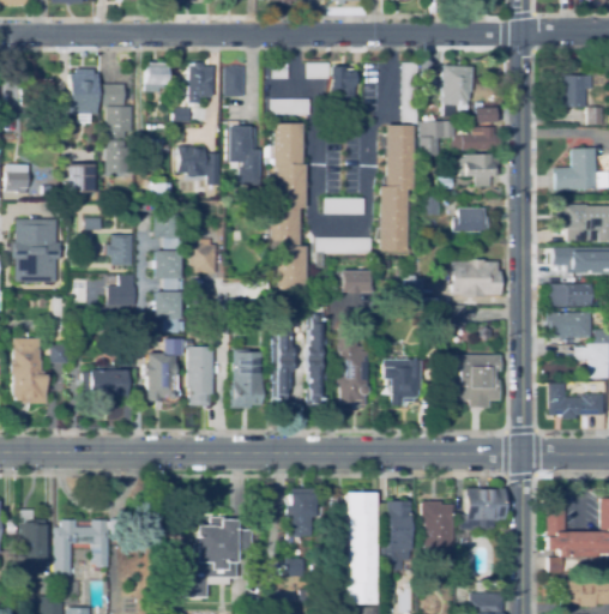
[(149,62),(168,62),(168,66),(169,66),(169,92),(146,92),(146,66),(149,66),(149,62)]
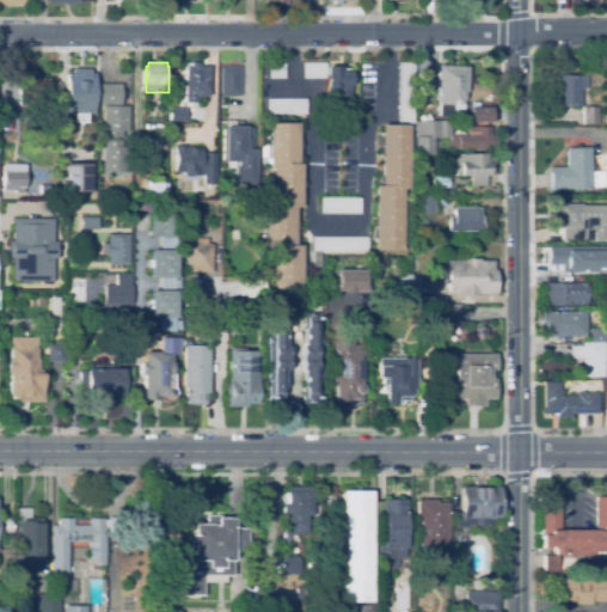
[(189,103),(189,66),(195,66),(195,62),(203,62),(203,67),(214,67),(213,97),(202,97),(202,103),(189,103)]
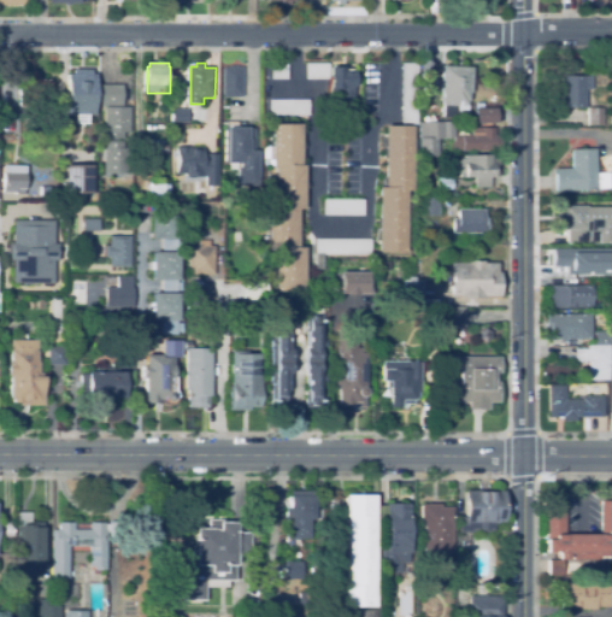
[(275,80),(275,63),(292,64),(292,80),(275,80)]
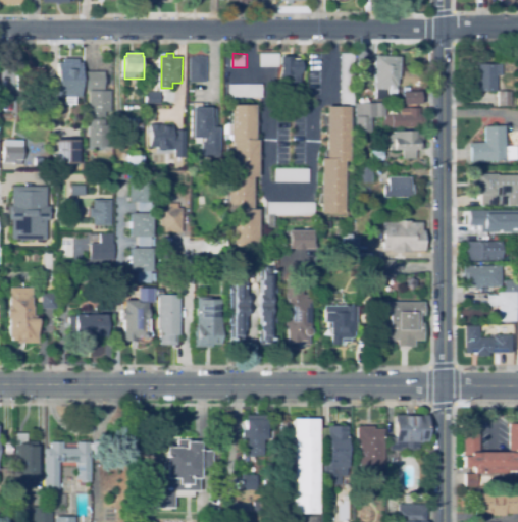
[(262,67),(262,53),(277,53),(278,67),(262,67)]
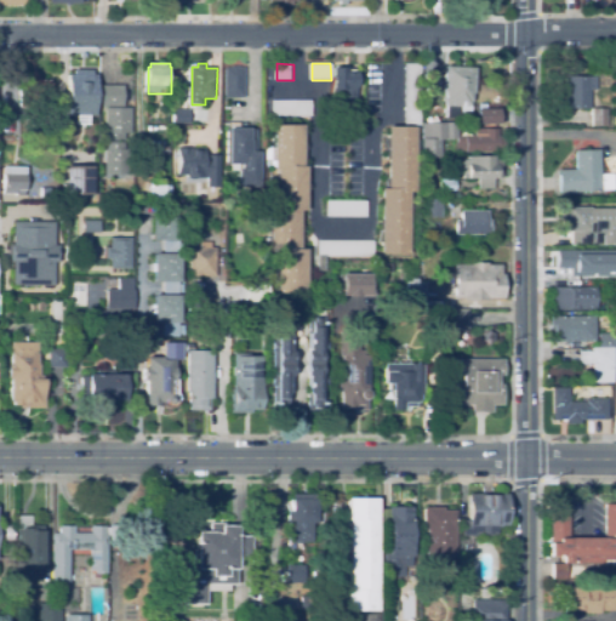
[(425,63),(425,126),(409,126),(409,63),(425,63)]
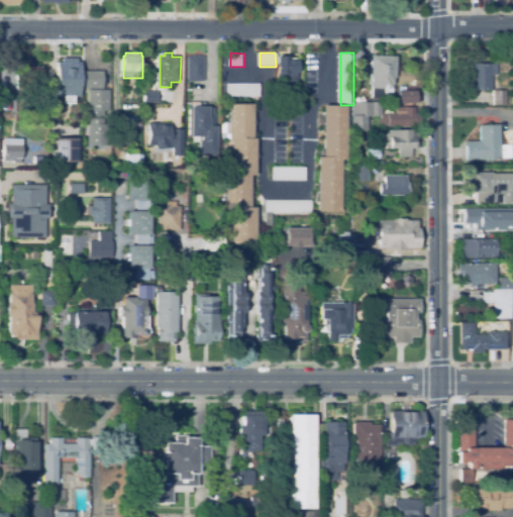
[(190,81),(190,57),(195,57),(195,56),(202,56),(202,57),(207,57),(207,81),(190,81)]
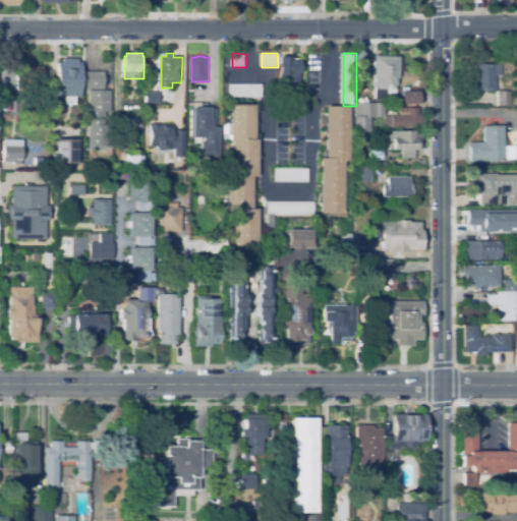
[(376,77),(377,56),(402,57),(401,85),(398,85),(398,90),(395,90),(394,96),(389,96),(389,90),(379,89),(379,84),(377,84),(378,77),(376,77)]
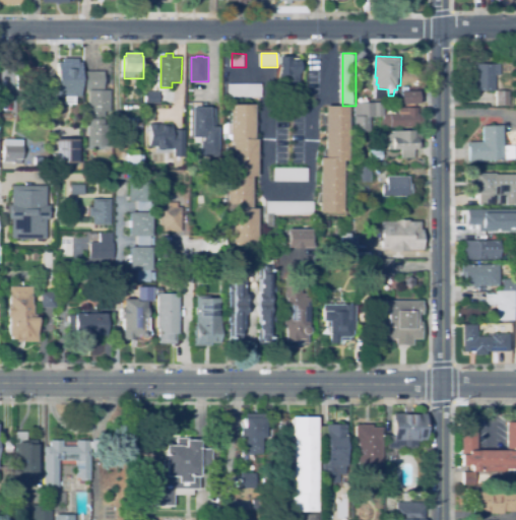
[(281,74),(281,57),(293,57),(293,58),(301,58),(301,60),(302,60),(302,73),(302,84),(286,84),(286,74),(281,74)]
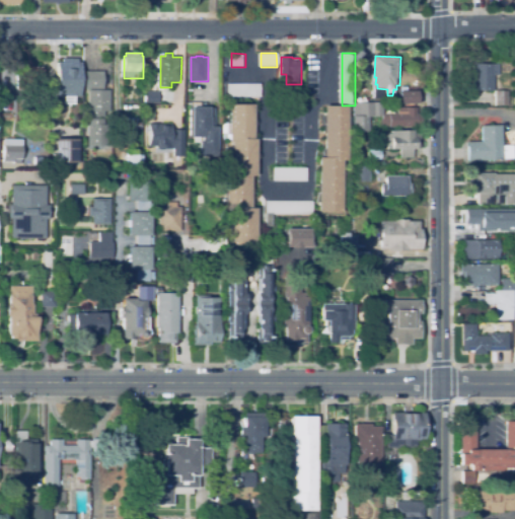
[(60,81),(61,63),(62,63),(62,60),(72,60),(72,63),(84,63),(84,85),(76,85),(76,91),(67,91),(67,81),(60,81)]
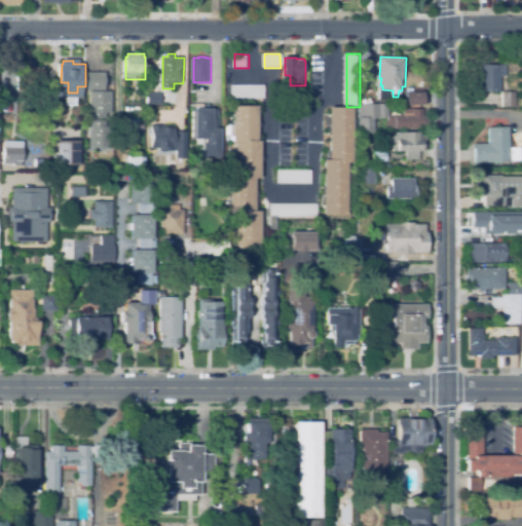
[(30,90),(22,90),(22,84),(21,84),(21,77),(24,77),(24,69),(29,69),(29,67),(31,67),(31,64),(36,64),(36,67),(37,67),(37,68),(47,68),(47,77),(49,77),(49,84),(31,84),(31,89),(30,90)]
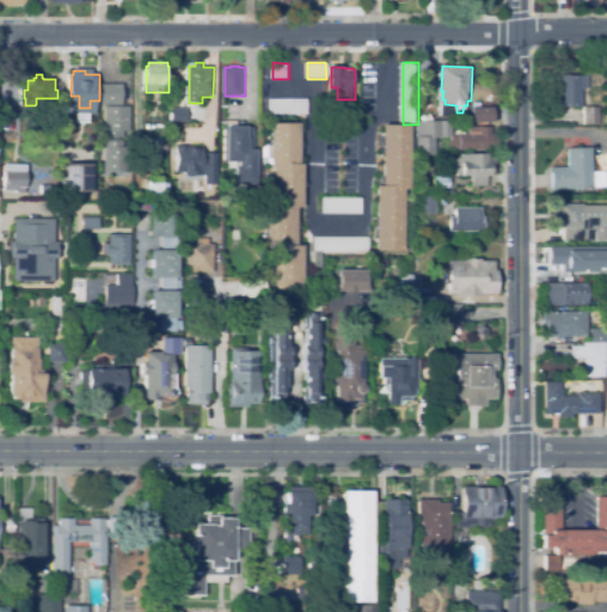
[(560,108),(560,75),(590,75),(592,89),(584,89),(586,106),(560,108)]
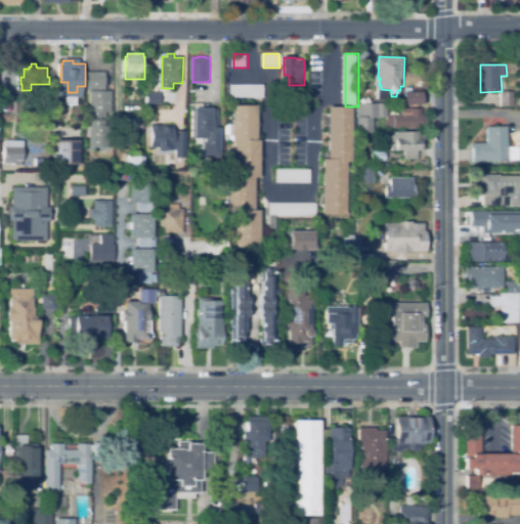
[(92,147),(93,90),(89,90),(89,72),(109,73),(107,91),(114,91),(114,113),(110,113),(110,126),(114,126),(114,147),(92,147)]
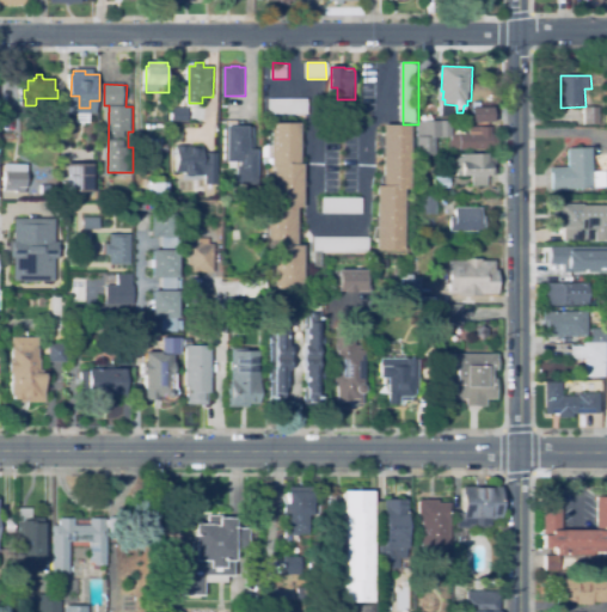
[(271,99),(311,98),(311,115),(271,115),(271,99)]
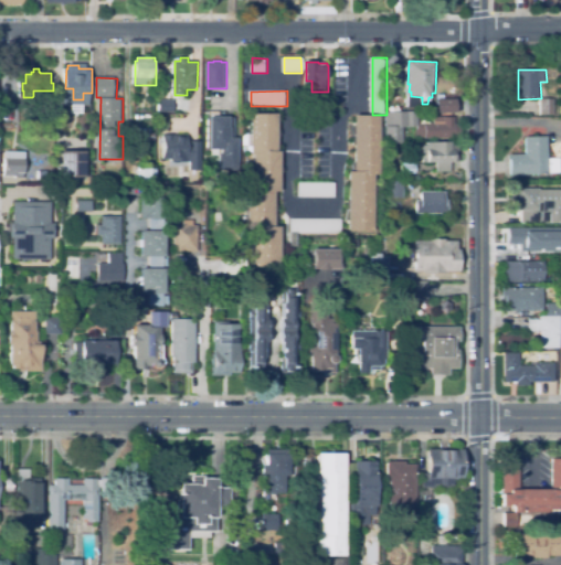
[(542,115),(542,98),(557,98),(557,115),(542,115)]
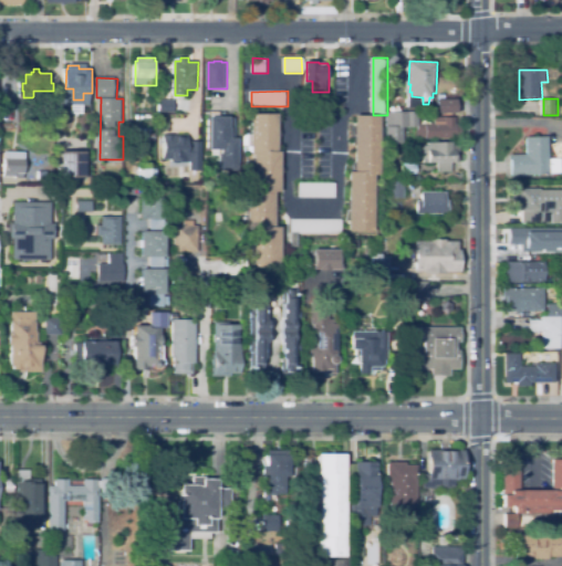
[(439,100),(458,100),(459,113),(439,113),(438,100),(439,100)]
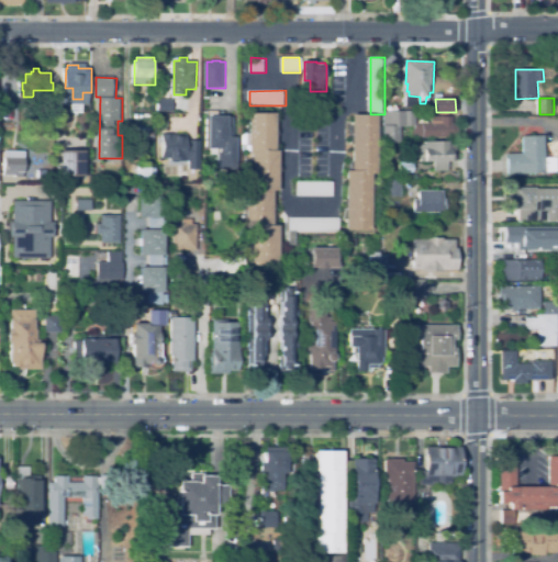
[(159,101),(177,101),(176,111),(159,111),(159,101)]
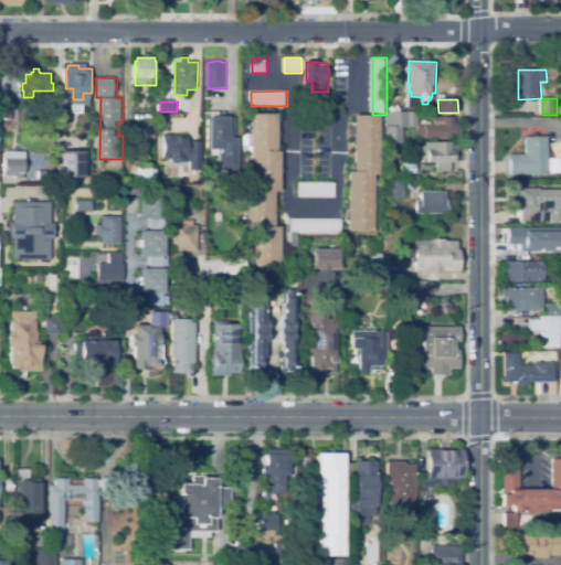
[(6,117),(6,103),(18,103),(18,117),(6,117)]
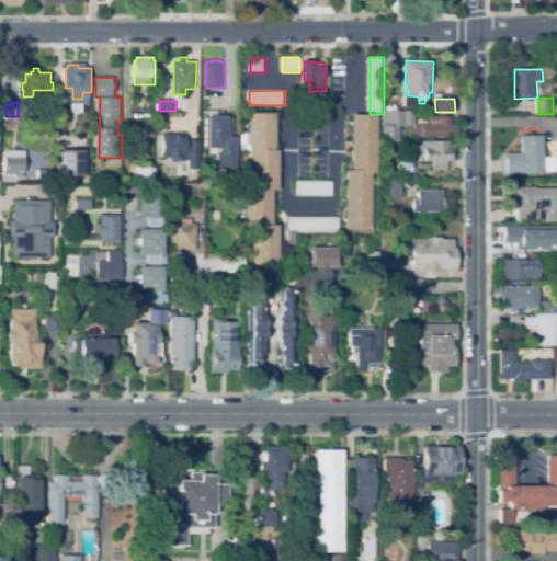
[(436,116),(454,116),(454,123),(458,123),(459,136),(454,136),(454,137),(436,138),(423,138),(423,136),(417,136),(416,126),(402,126),(402,141),(386,142),(385,112),(418,111),(418,124),(432,123),(432,116),(436,116)]
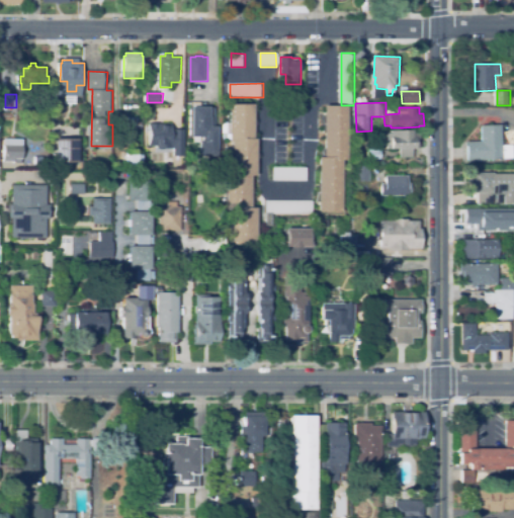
[(231,142),(232,104),(256,104),(256,139),(259,139),(259,176),(254,176),(254,207),(259,207),(259,245),(234,245),(234,210),(229,210),(229,173),(234,173),(234,142),(231,142)]
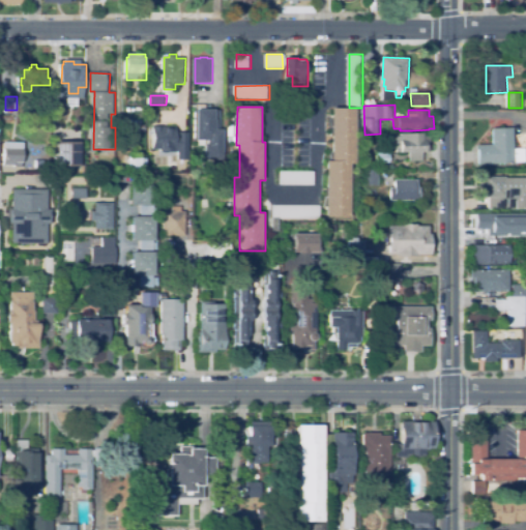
[(328,216),(328,160),(334,160),(334,108),(358,108),(357,164),(352,164),(352,216),(328,216)]
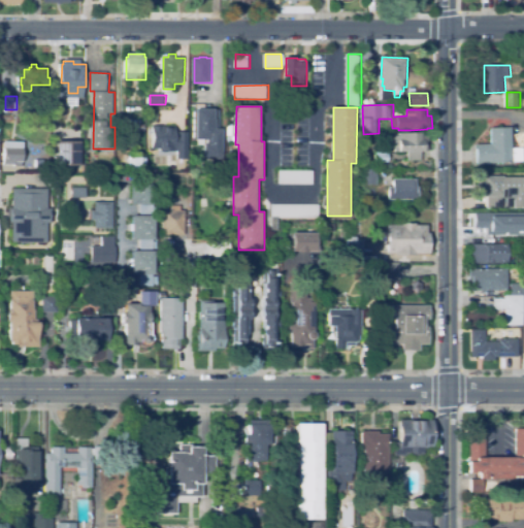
[(197,139),(197,109),(215,109),(215,110),(222,110),(222,130),(227,130),(227,154),(224,154),(224,159),(205,159),(205,143),(201,143),(201,139),(197,139)]
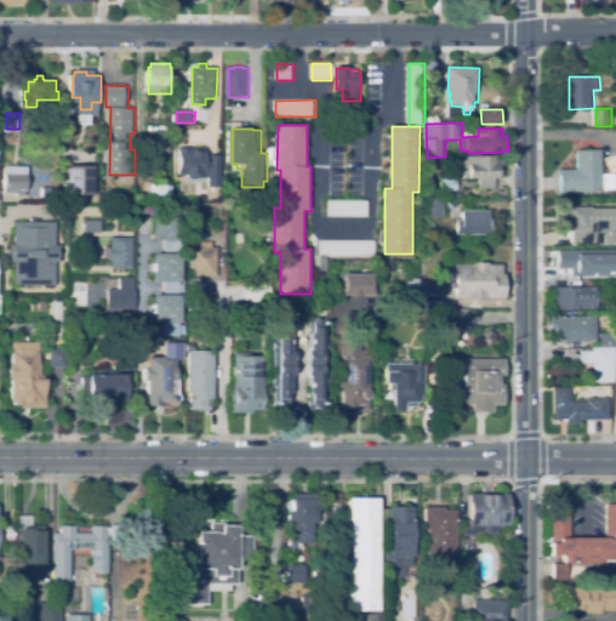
[(66,141),(77,142),(77,153),(66,153),(66,141)]
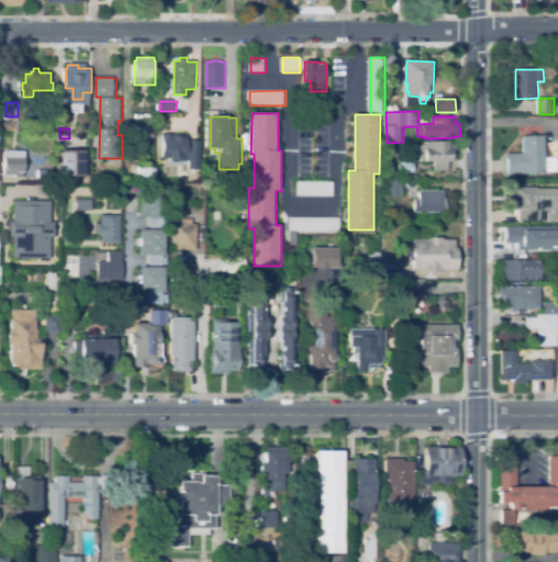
[(187,134),(187,146),(190,146),(190,142),(200,141),(200,146),(201,159),(201,160),(201,166),(190,166),(190,160),(188,160),(164,161),(163,135),(187,134)]
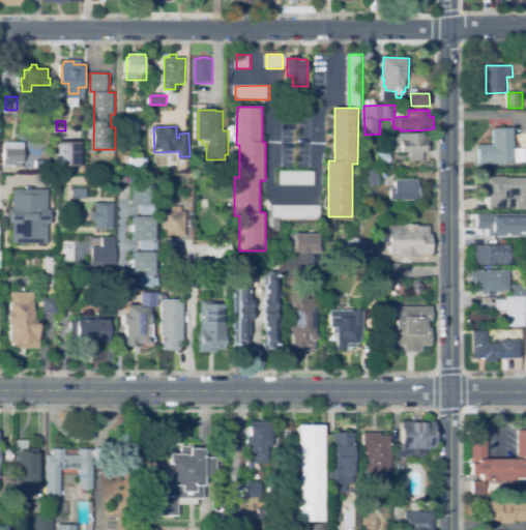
[(495,145),(495,128),(516,127),(517,149),(525,148),(525,162),(517,162),(517,164),(480,165),(479,145),(495,145)]
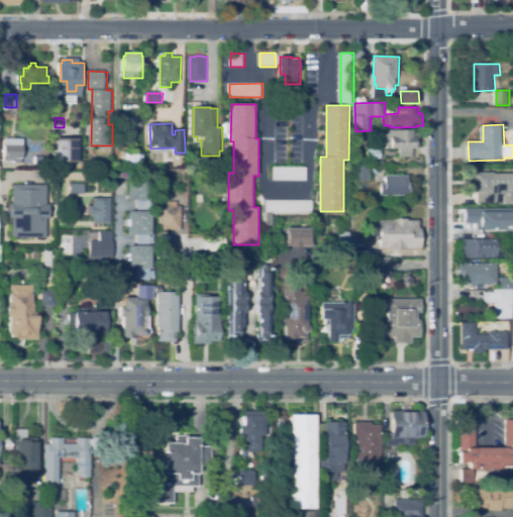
[(402,130),(415,129),(415,133),(421,133),(421,148),(415,148),(415,157),(402,157),(402,148),(389,149),(388,132),(393,132),(393,130),(402,130)]
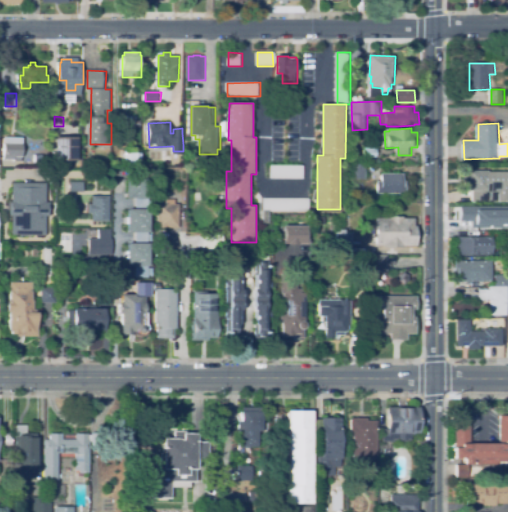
[(78,137),(57,136),(56,159),(78,160),(78,137)]
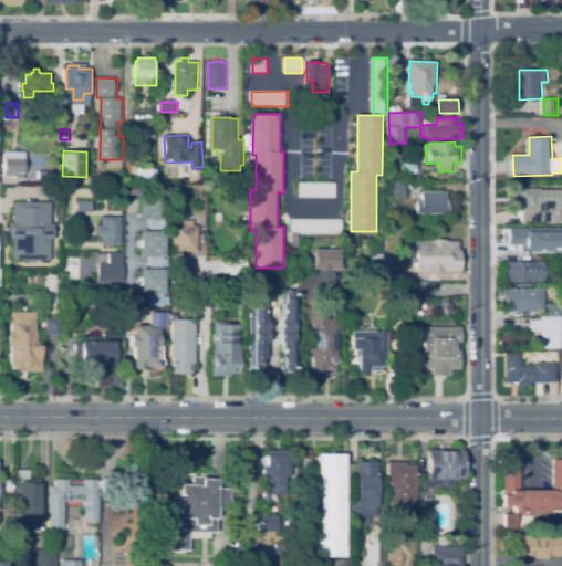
[(27,178),(7,177),(8,158),(13,158),(13,154),(22,155),(21,158),(29,159),(28,174),(27,174),(27,178)]
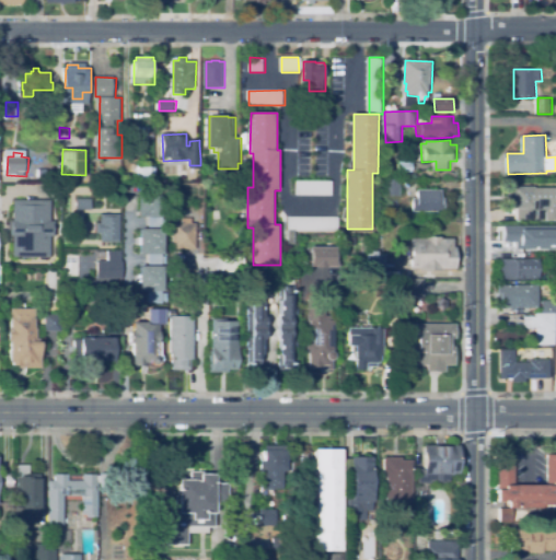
[(415,172),(402,172),(402,162),(415,162),(415,172)]
